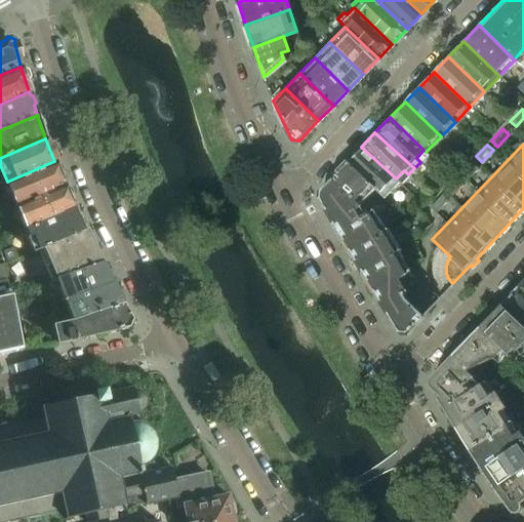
[(396,178),(361,147),(360,148),(358,148),(351,155),(351,157),(347,162),(372,187),(381,196),(392,186),(395,189),(401,183),(396,178)]
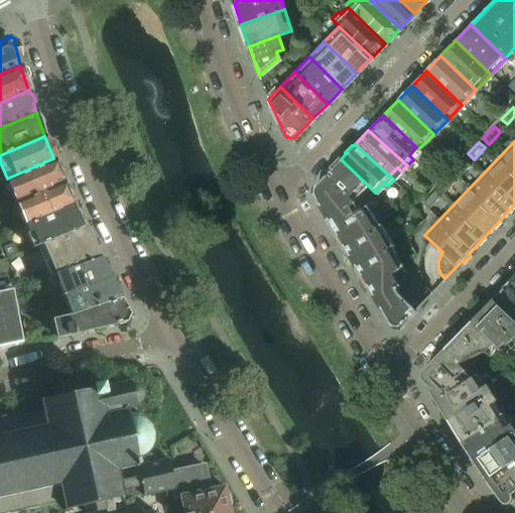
[(453,169),(459,175),(470,163),(464,157),(453,169)]
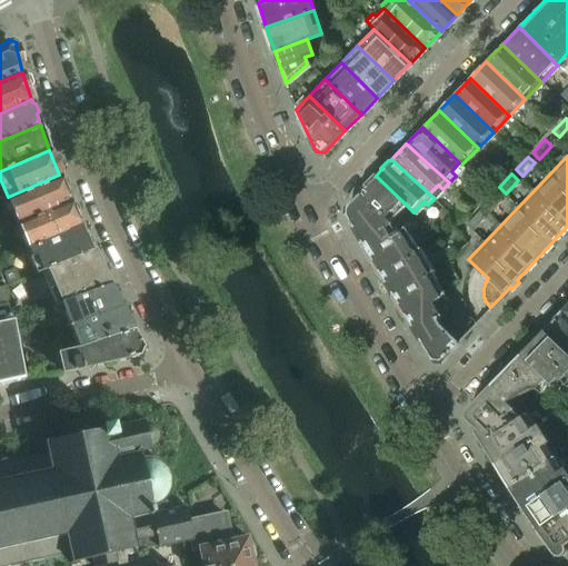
[(59,175),(8,197),(3,205),(6,209),(11,211),(16,222),(69,199),(65,190),(66,189),(66,182),(60,176),(59,176),(59,175)]
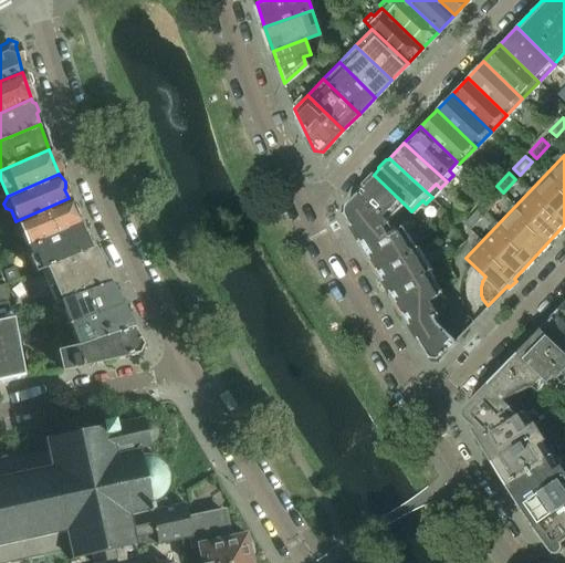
[(374,175),(351,198),(387,217),(401,201),(374,175)]
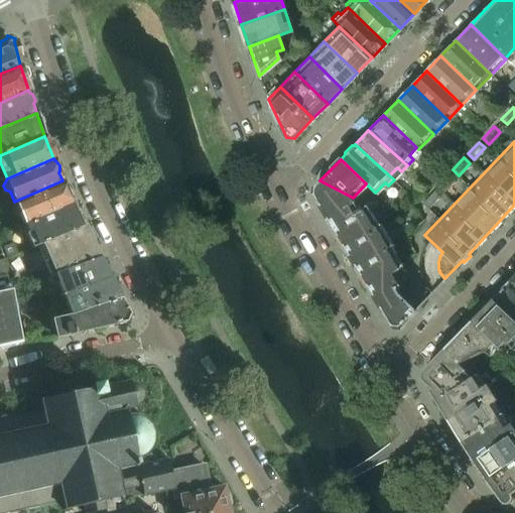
[(437,185),(443,190),(455,179),(448,173),(437,185)]
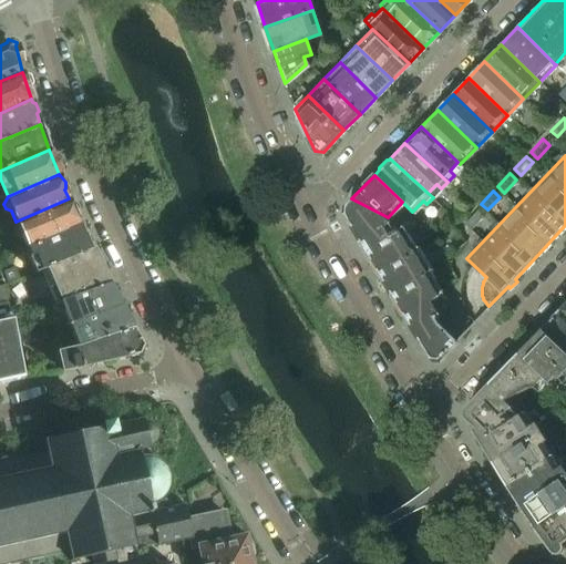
[(69,198),(16,222),(13,226),(17,235),(21,235),(23,238),(4,246),(8,254),(27,246),(79,224),(75,214),(75,206),(70,200),(70,201),(69,198)]
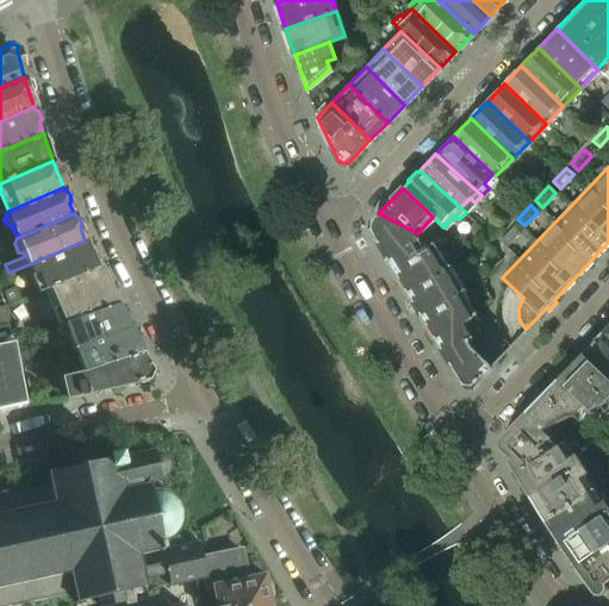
[(417,233),(378,213),(373,218),(372,227),(395,266),(423,247),(421,243),(421,242),(417,233)]
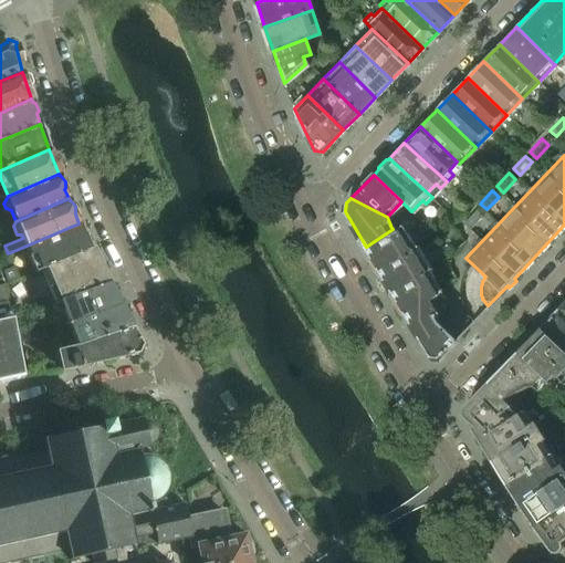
[(470,227),(482,214),(475,208),(463,220),(470,227)]
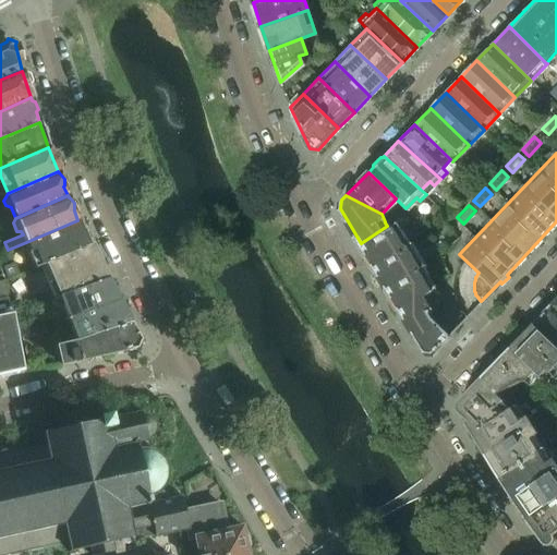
[(77,220),(26,242),(29,251),(27,252),(34,267),(40,264),(89,243),(88,242),(89,238),(87,233),(83,231),(77,220)]
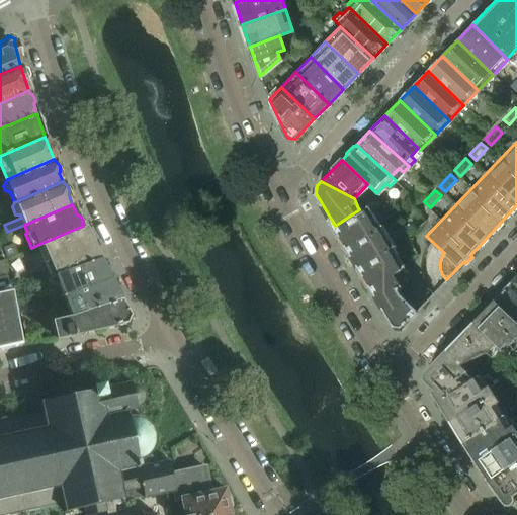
[(359,209),(335,226),(346,245),(375,228),(378,226),(366,205),(359,209)]
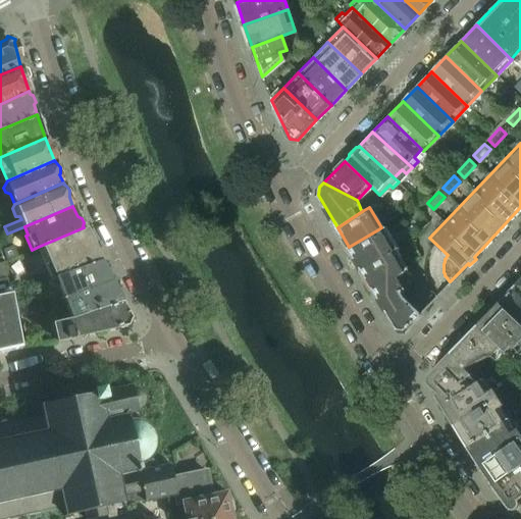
[(84,227),(38,247),(51,277),(55,276),(99,261),(97,258),(98,255),(95,249),(93,248),(90,241),(90,239),(88,232),(85,231),(84,227)]
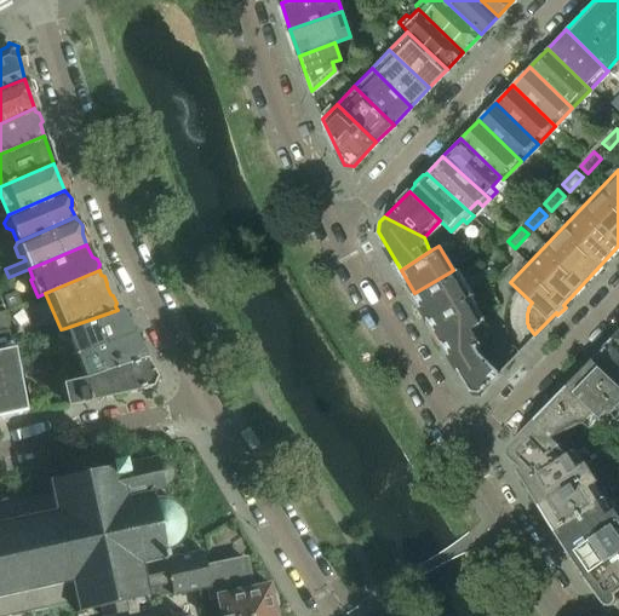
[(450,272),(414,293),(428,317),(464,297),(450,272)]
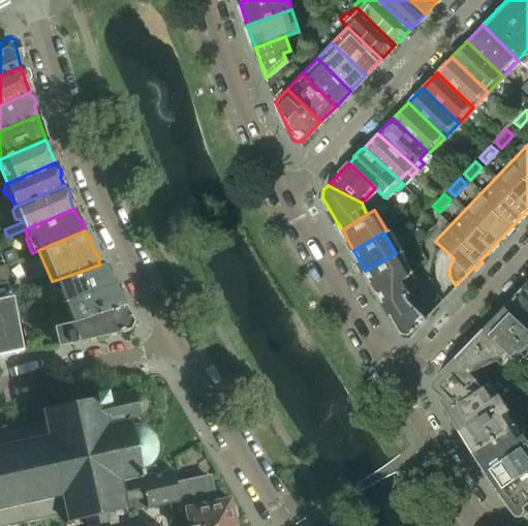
[(396,253),(365,271),(380,296),(400,279),(402,278),(407,273),(400,261),(405,258),(400,250),(396,253)]
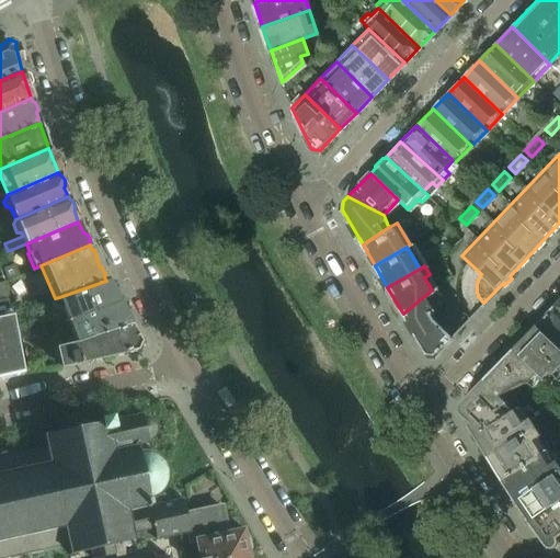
[(22,373),(3,281),(0,281),(0,377),(8,376),(22,373)]
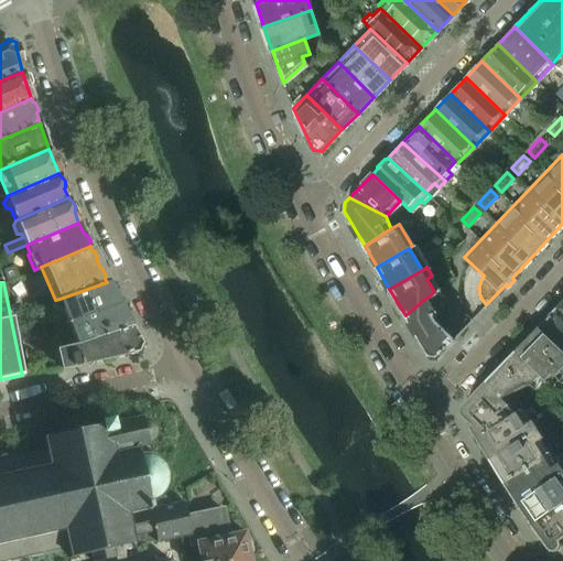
[(107,282),(60,299),(68,320),(118,302),(118,300),(115,293),(112,292),(107,282)]
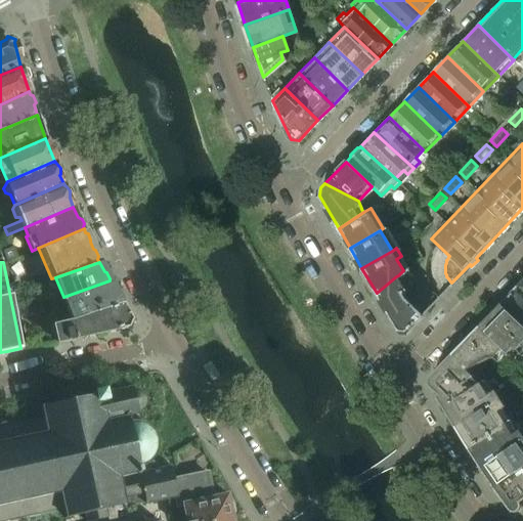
[(420,310),(398,275),(396,276),(377,293),(398,330),(397,333),(405,333),(406,331),(422,313),(420,310)]
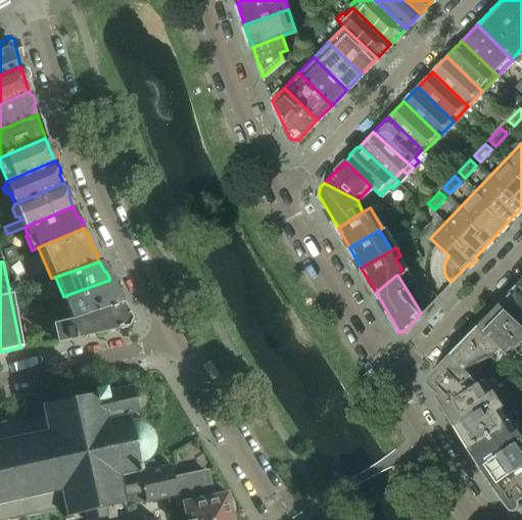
[(109,280),(63,296),(72,317),(120,300),(121,297),(117,291),(114,290),(109,280)]
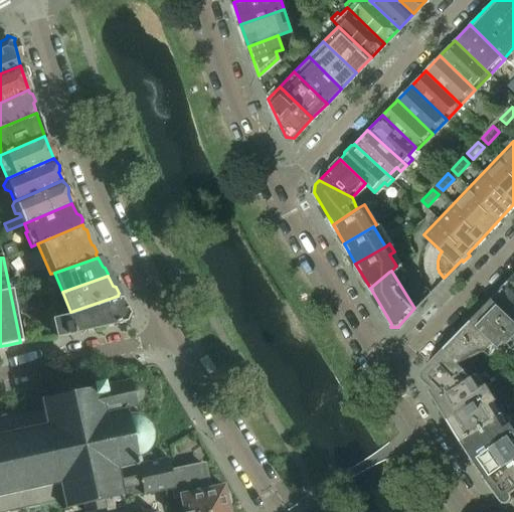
[(513,286),(508,280),(492,297),(513,318),(513,286)]
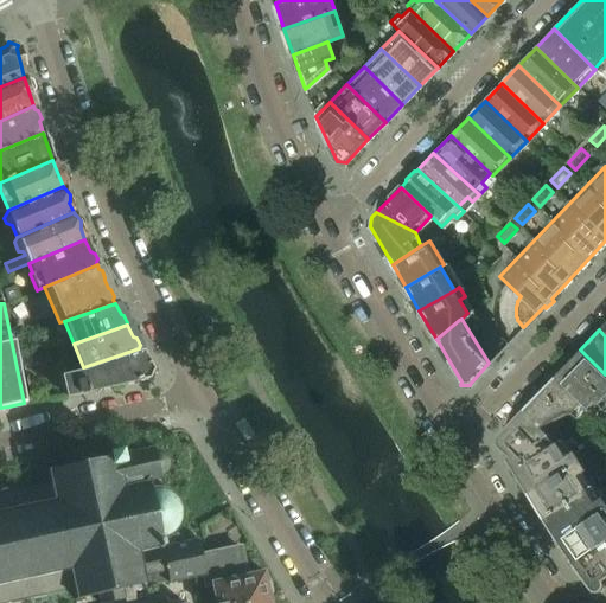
[(32,372),(27,347),(17,348),(23,373),(32,372)]
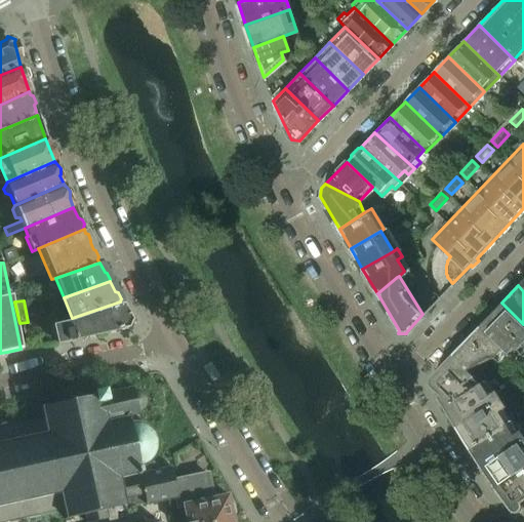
[(120,302),(72,318),(52,322),(56,342),(126,326),(129,319),(120,302)]
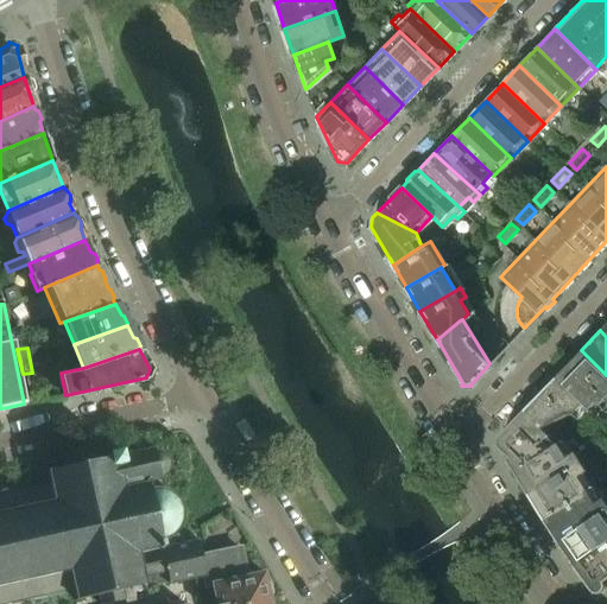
[(557,375),(583,401),(589,406),(595,400),(599,404),(606,394),(606,375),(581,350),(557,375)]
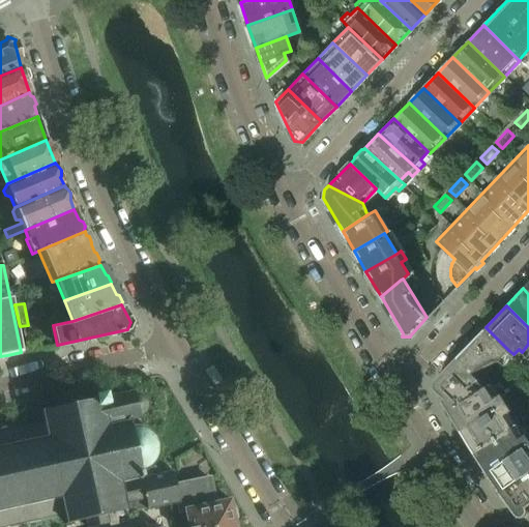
[(486,327),(467,347),(460,354),(476,371),(492,361),(499,360),(508,350),(486,327)]
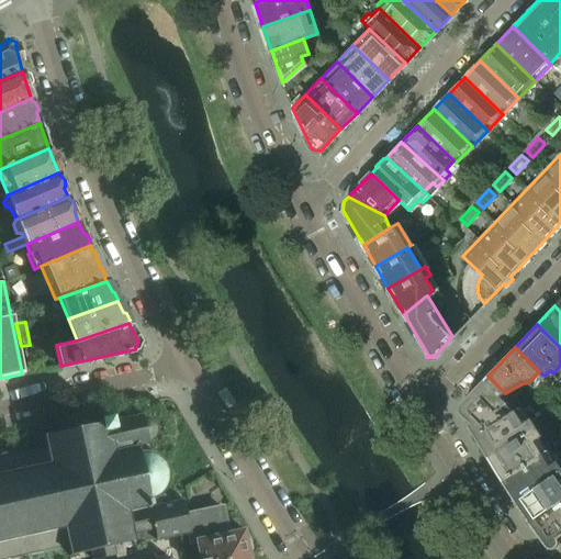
[(505,393),(487,376),(462,402),(461,403),(460,404),(460,405),(460,406),(460,409),(460,410),(461,411),(461,412),(462,413),(471,421),(469,422),(469,424),(474,434),(502,417),(497,410),(506,400),(502,395),(505,393)]
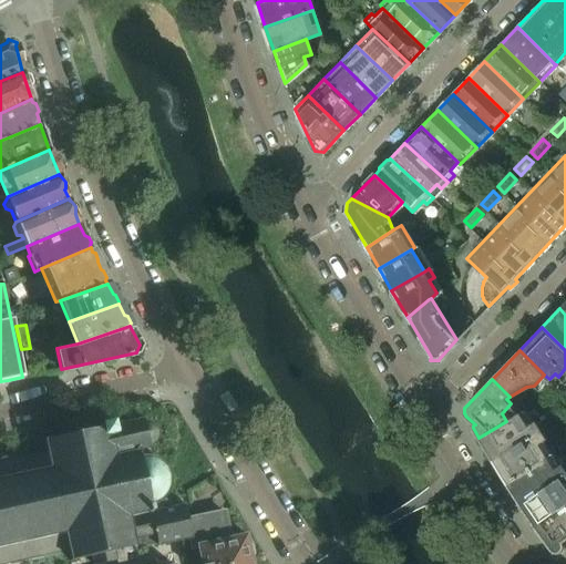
[(493,460),(546,426),(551,423),(547,417),(536,423),(534,419),(526,424),(520,413),(506,421),(479,438),(493,460)]
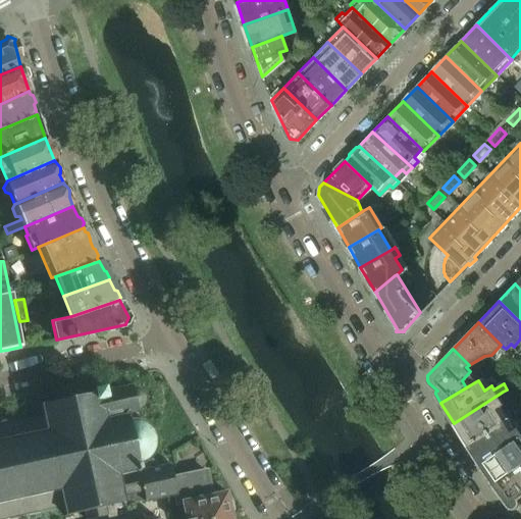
[(165,464),(164,459),(153,461),(150,457),(151,455),(153,453),(154,450),(154,448),(155,445),(155,443),(155,439),(155,437),(154,434),(153,432),(152,429),(150,427),(149,425),(147,424),(145,422),(142,421),(140,420),(137,419),(136,413),(138,412),(137,410),(139,409),(141,408),(142,406),(144,405),(145,403),(145,401),(146,399),(146,397),(145,395),(145,393),(144,391),(142,390),(141,387),(139,386),(137,385),(135,385),(133,385),(131,385),(129,383),(114,386),(114,384),(93,388),(94,391),(81,394),(79,385),(58,391),(60,399),(40,403),(42,412),(0,421),(0,518),(62,505),(64,513),(85,509),(87,517),(106,513),(104,505),(113,503),(114,505),(143,498),(144,501),(173,495),(177,494),(173,476),(169,463),(165,464)]
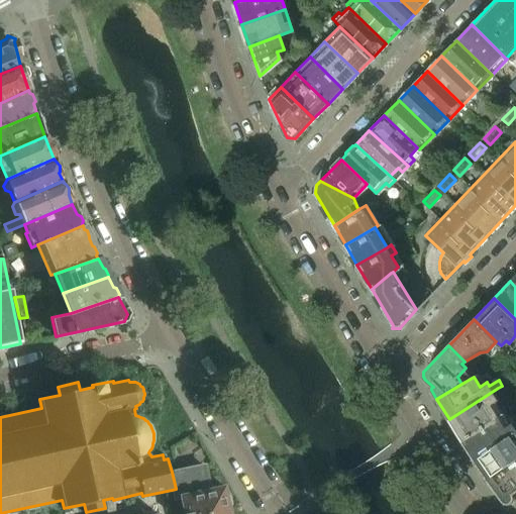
[(498,415),(491,404),(503,397),(498,388),(449,419),(461,440),(498,415)]
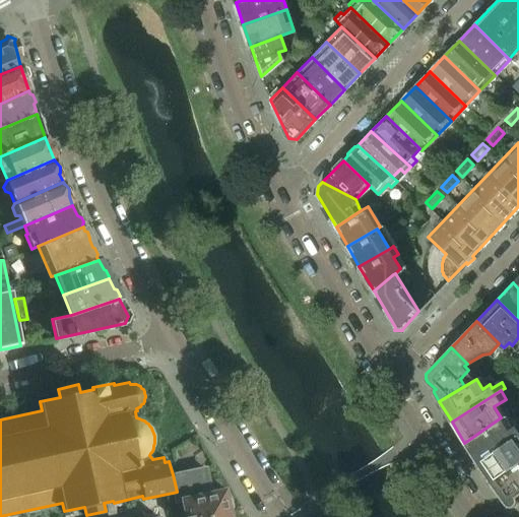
[(501,417),(464,443),(477,462),(518,432),(518,430),(515,424),(508,429),(501,417)]
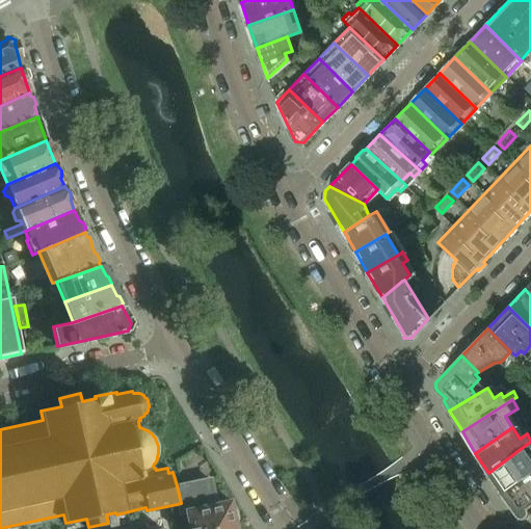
[(530,442),(488,473),(493,481),(503,496),(530,473),(530,456),(529,454),(530,452),(530,442)]
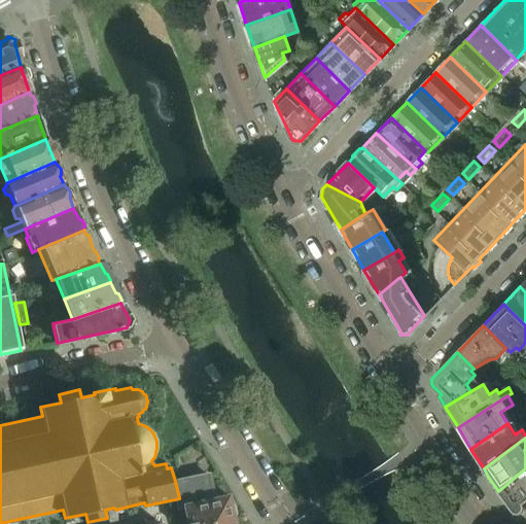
[(525,468),(498,491),(513,511),(514,512),(515,513),(517,513),(518,513),(520,512),(521,511),(522,511),(522,510),(523,509),(523,508),(523,507),(523,505),(523,504),(523,503),(525,500),(525,468)]
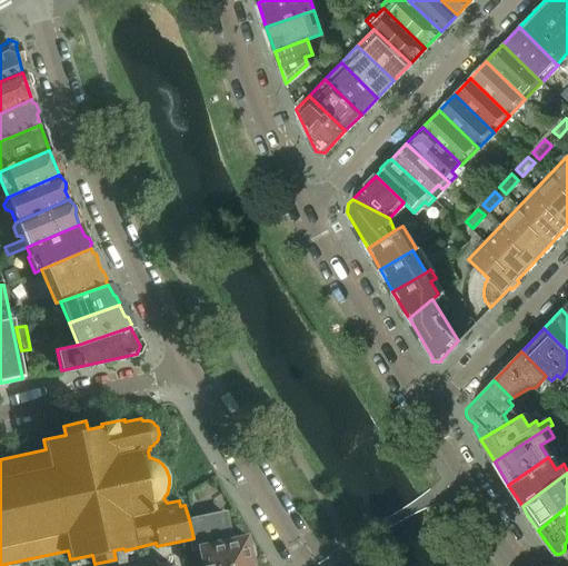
[(223,512),(189,519),(193,538),(189,539),(192,548),(197,547),(201,565),(251,565),(250,558),(252,554),(250,543),(248,540),(246,535),(230,538),(223,512)]
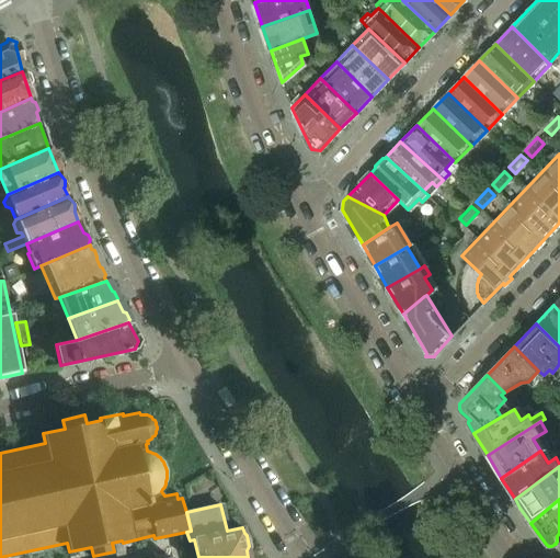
All buildings are outlined.
